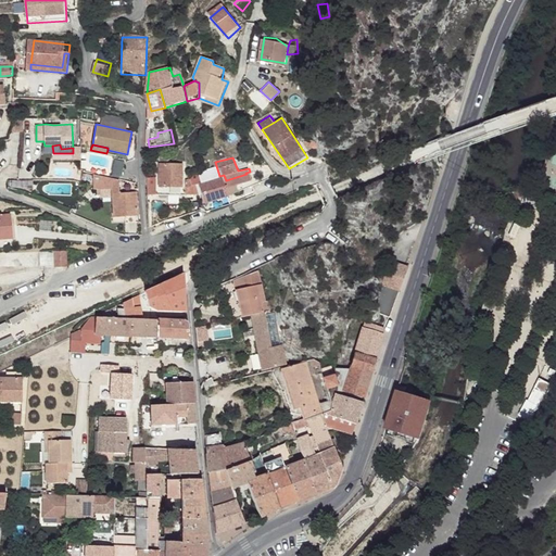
[(180,164),(160,164),(159,177),(160,186),(181,186),(180,164)]
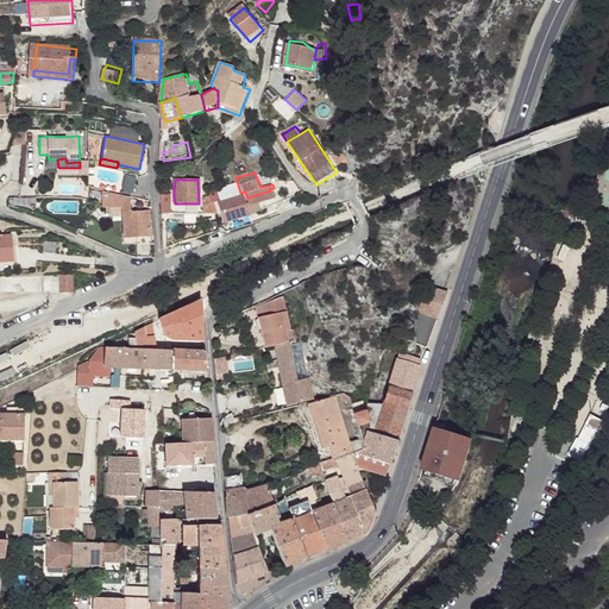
[(131,189),(102,184),(104,201),(111,201),(124,199),(124,203),(132,202),(131,189)]
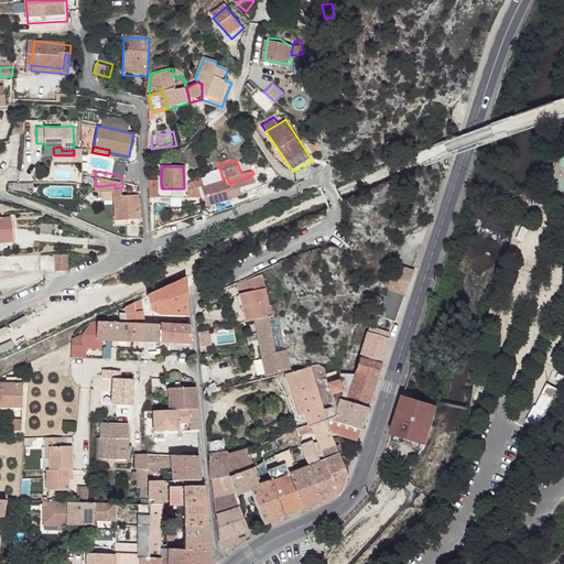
[(250,176),(229,183),(230,190),(256,183),(253,174),(249,175),(250,176)]
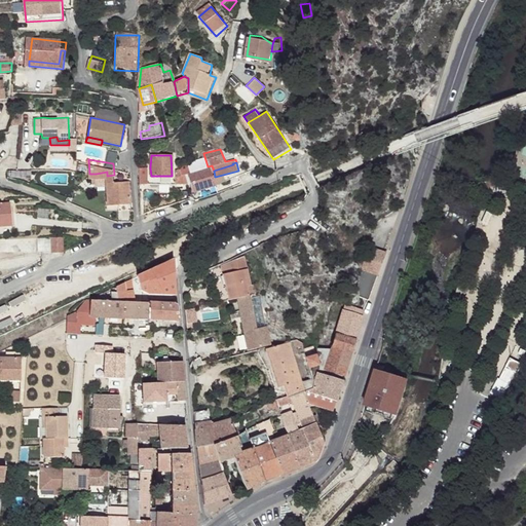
[(208,166),(188,173),(193,191),(217,185),(215,177),(214,171),(212,165),(208,166)]
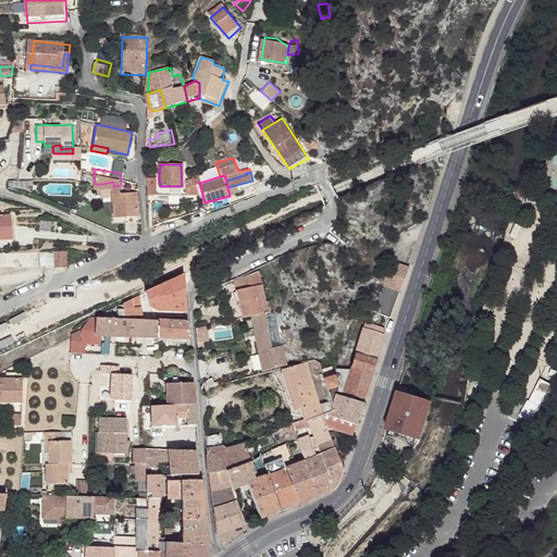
[(182,186),(160,186),(159,177),(156,178),(157,187),(151,187),(152,192),(159,192),(159,194),(186,194),(185,186),(182,186)]
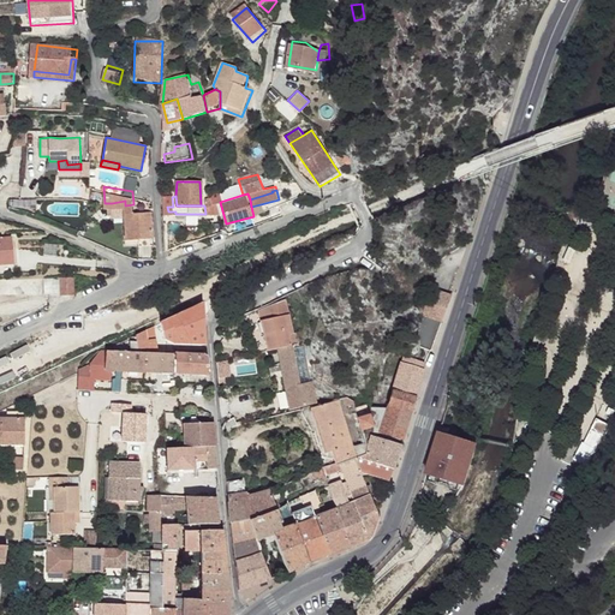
[(279,199),(251,207),(254,216),(280,206),(279,199)]
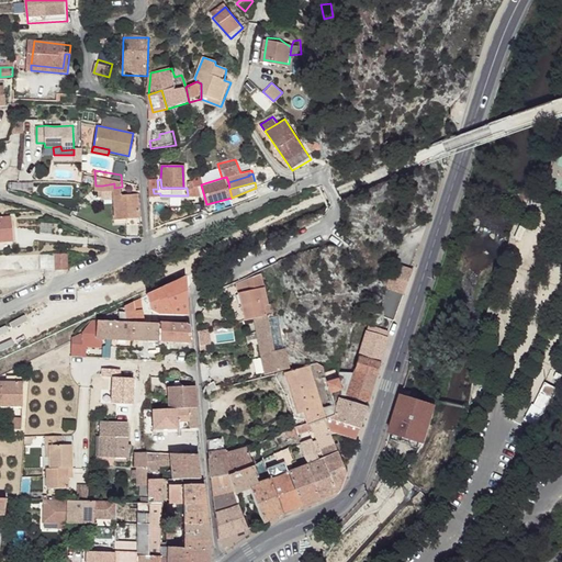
[(114,188),(114,190),(117,212),(128,211),(142,210),(138,184),(122,187),(114,188)]
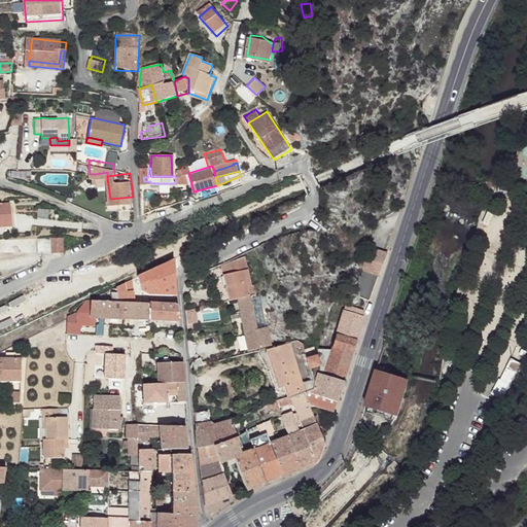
[(7,203),(0,203),(0,225),(3,225),(2,213),(8,212),(7,203)]
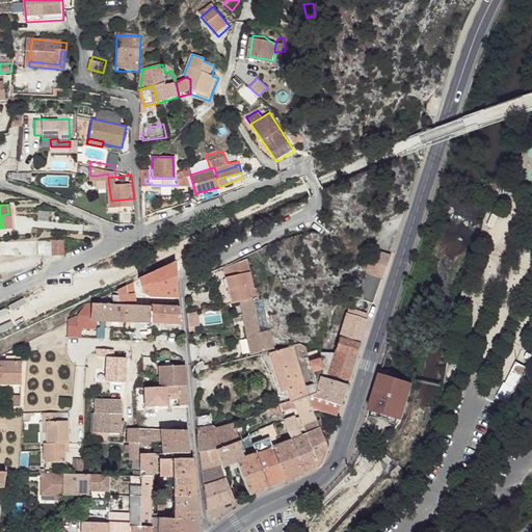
[(487,213),(483,223),(491,228),(497,217),(487,213)]
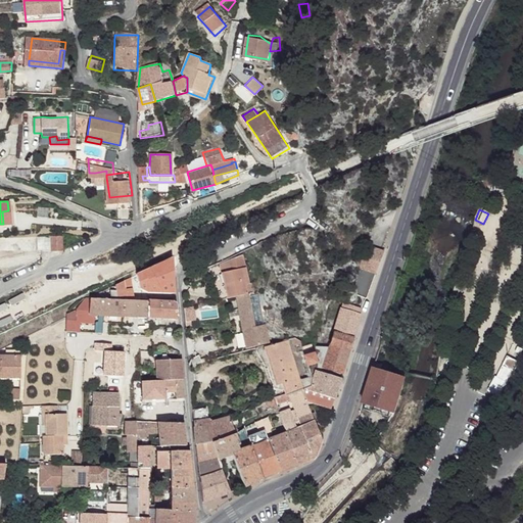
[(60,234),(50,235),(50,248),(61,248),(60,234)]
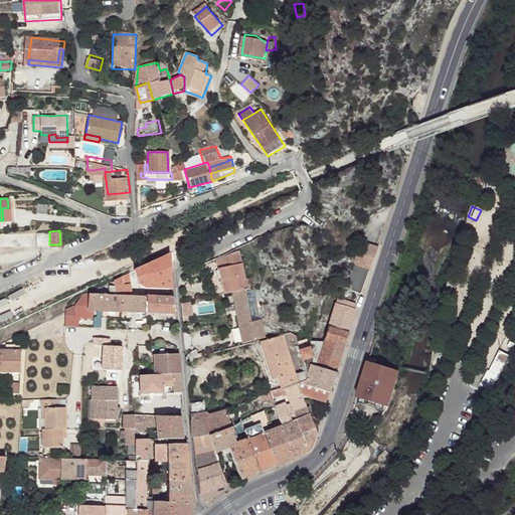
[(37,244),(49,244),(49,231),(36,231),(37,244)]
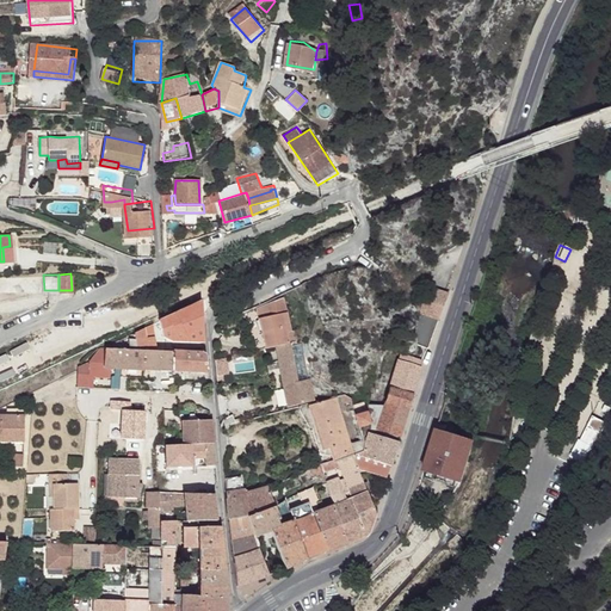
[(448,292),(430,285),(417,319),(417,322),(415,346),(427,351),(448,292)]
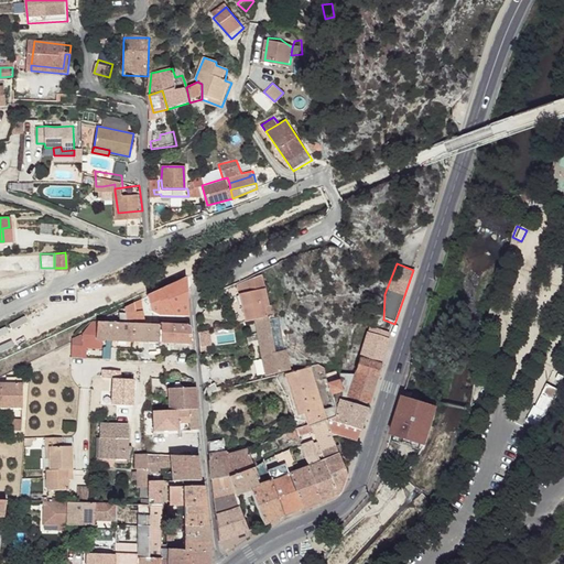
[(259,275),(239,284),(242,305),(245,305),(248,322),(255,321),(268,317),(264,303),(268,302),(269,302),(268,300),(264,278),(259,275)]
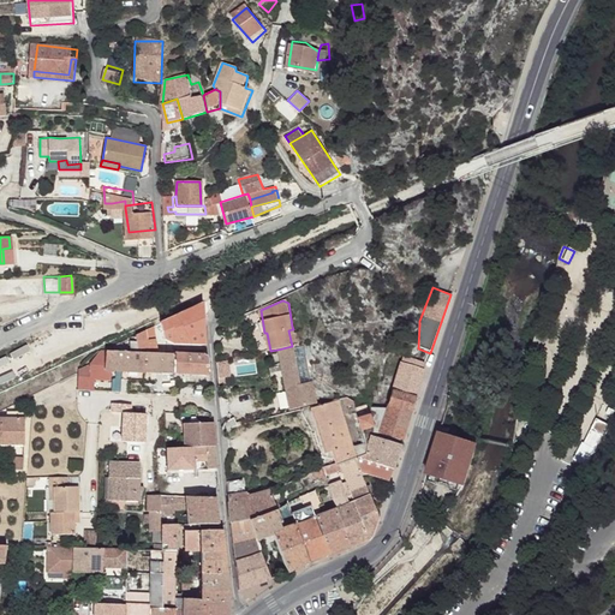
[(207,342),(204,302),(162,322),(166,338),(174,342),(207,342)]
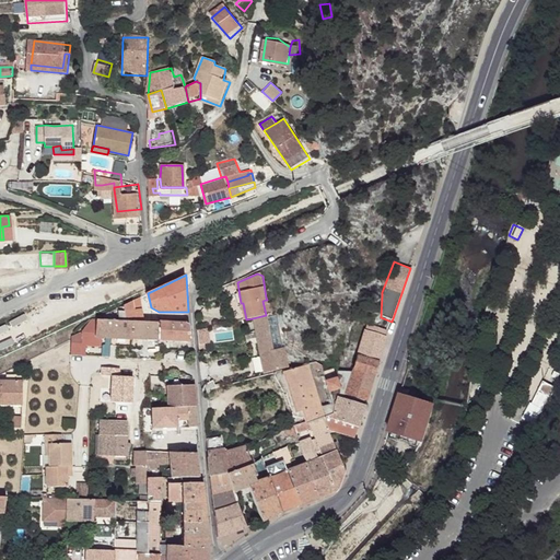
[(132,301),(123,305),(123,311),(116,313),(116,321),(132,322),(144,322),(141,308),(135,310),(132,301)]
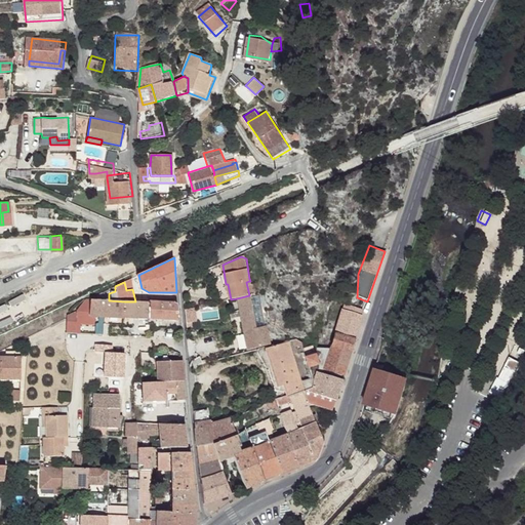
[(249,295),(237,298),(240,311),(241,318),(242,322),(254,319),(252,310),(250,298),(250,295),(249,295)]
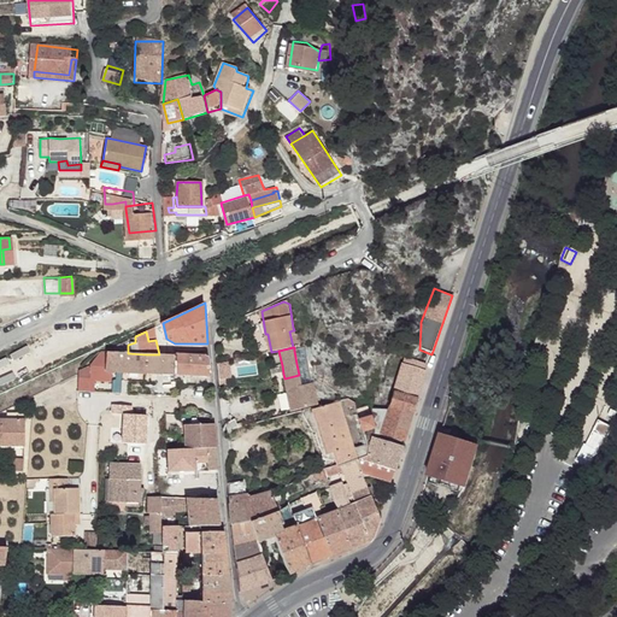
[(104,352),(92,365),(80,371),(78,377),(78,381),(78,391),(93,392),(93,380),(110,381),(111,371),(104,371),(97,370),(98,364),(100,362),(105,362),(105,352),(104,352)]
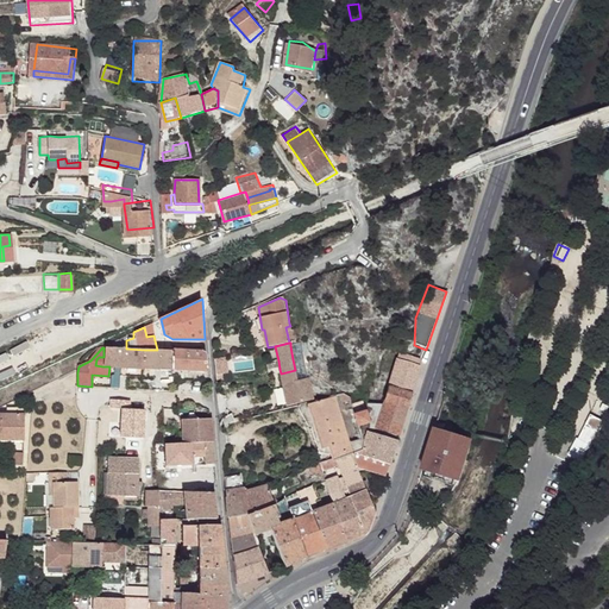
[(121,349),(104,347),(104,357),(102,366),(110,366),(120,366),(121,349)]
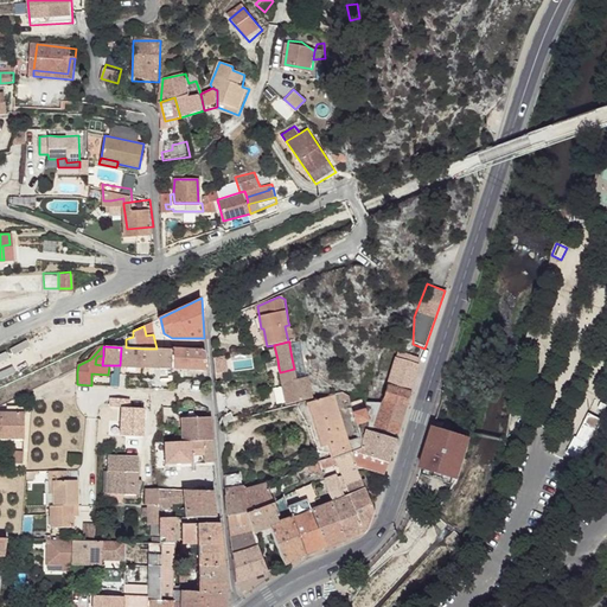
[(126,347),(121,347),(120,365),(142,366),(144,349),(126,347)]
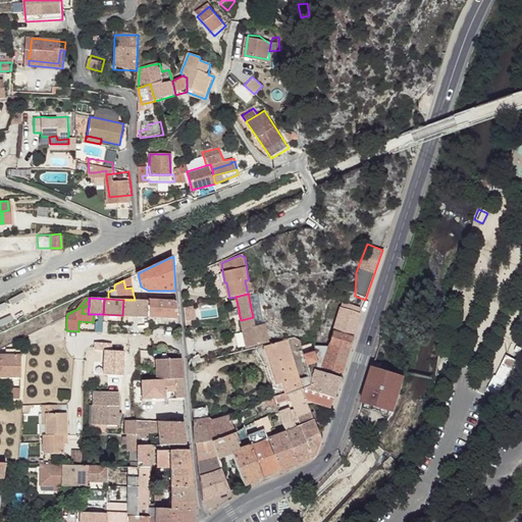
[(135,300),(123,300),(122,315),(147,317),(147,301),(135,300)]
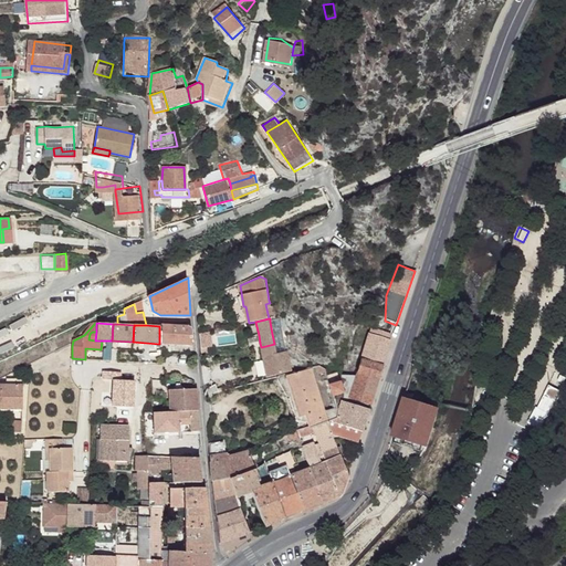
[(189,327),(159,325),(159,326),(159,344),(192,346),(191,331),(190,328),(189,327)]
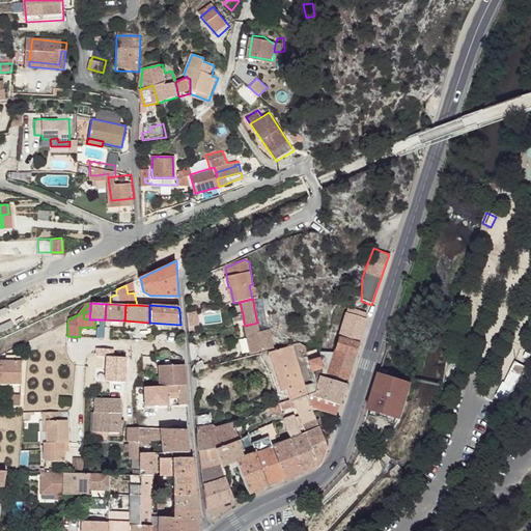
[(347,312),(365,317),(366,312),(348,307),(347,312)]
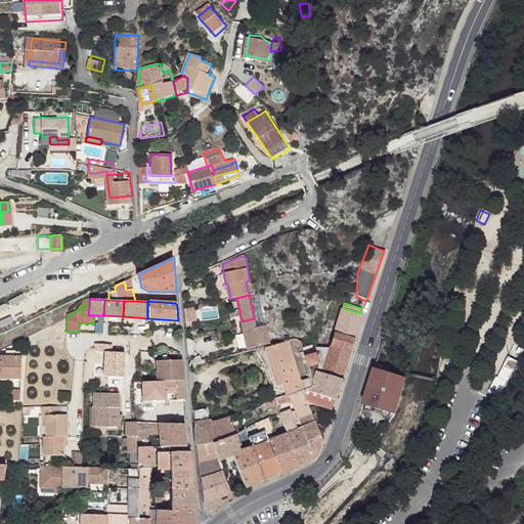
[(341,308),(334,331),(356,337),(362,314),(360,313),(343,308),(341,308)]
